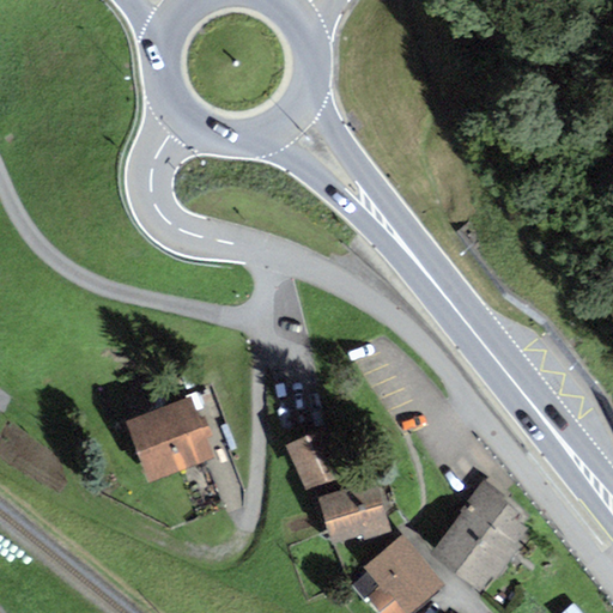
[(190,395),(126,419),(149,481),(213,457),(205,437),(216,432),(206,407),(196,411),(190,395)]
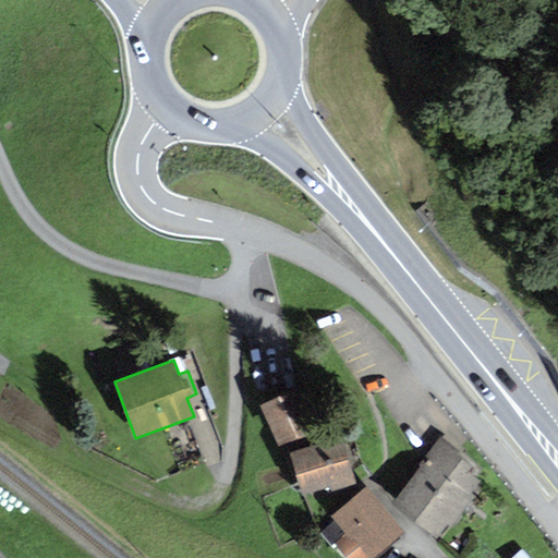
[(296,390),(259,405),(276,446),(313,432),(296,390)]
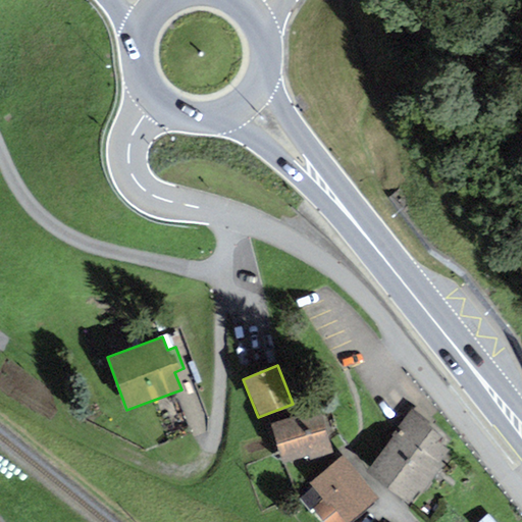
[(430,421),(412,408),(392,434),(394,436),(366,471),(409,504),(452,450),(447,446),(449,442),(427,425),(430,421)]
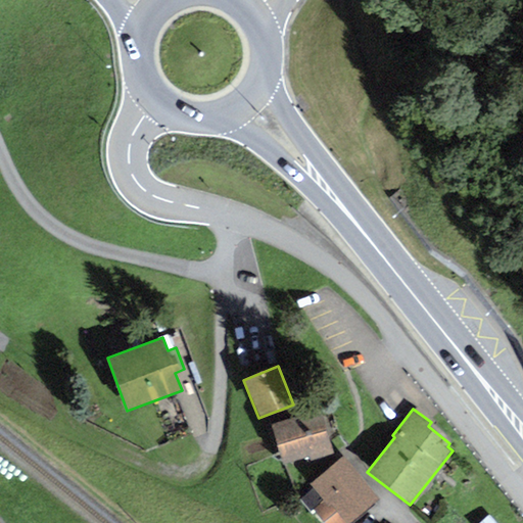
[(323,411),(273,426),(284,464),(310,457),(311,461),(335,454),(323,411)]
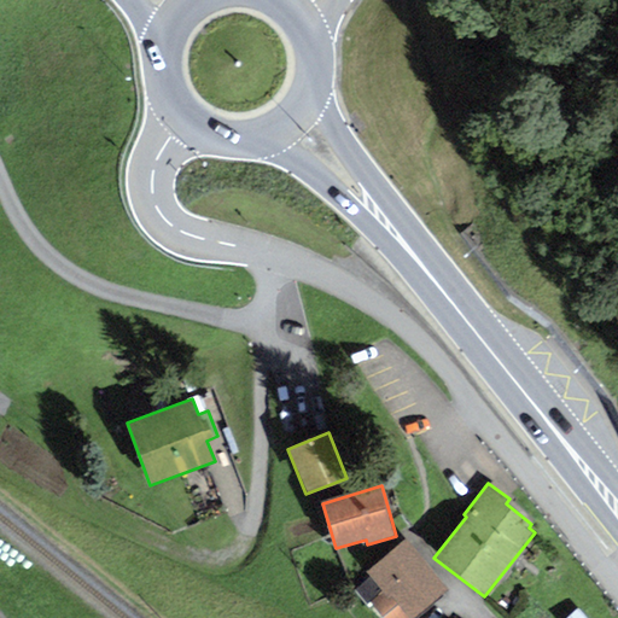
[(415,617),(450,588),(406,536),(365,571),(369,577),(383,592),(369,602),(383,617),(409,617),(410,617),(415,617)]
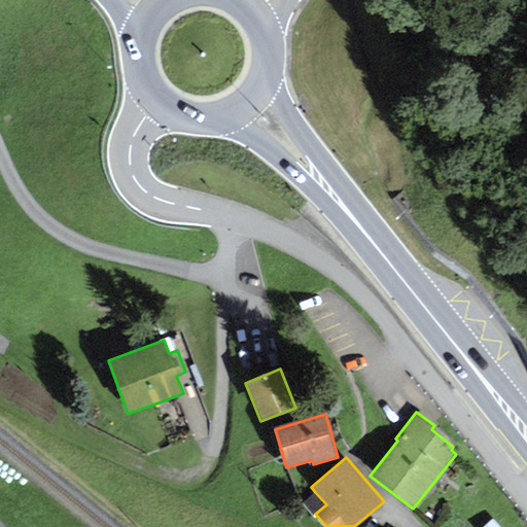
[(326,504),(315,492),(301,504),(312,517),(315,514),(326,504)]
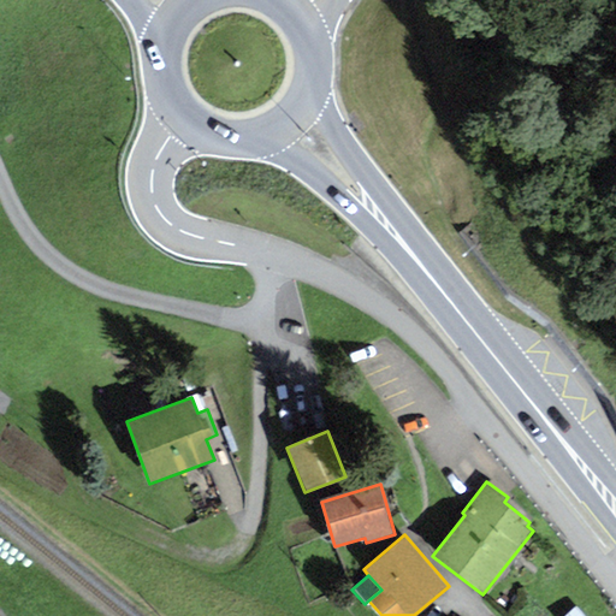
[(585,615),(576,605),(563,615),(585,615)]
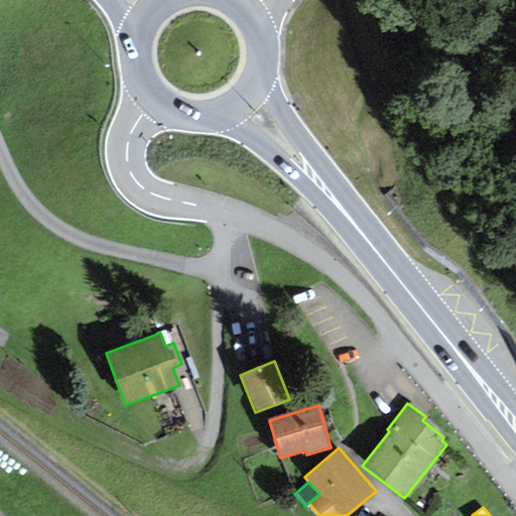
All buildings are outlined.
